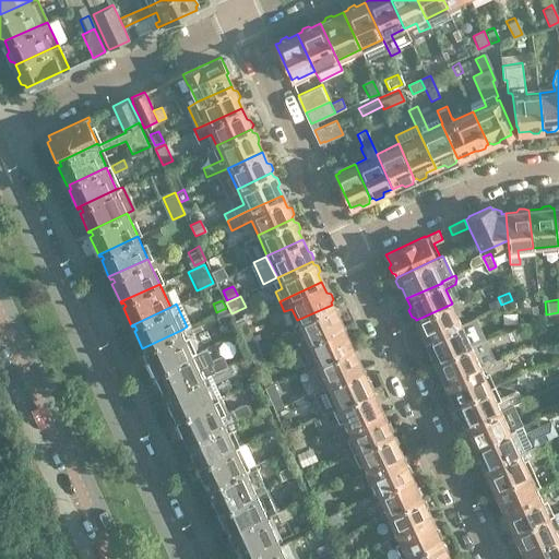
[(452,304),(416,320),(417,321),(415,323),(417,329),(421,330),(426,341),(461,324),(452,304)]
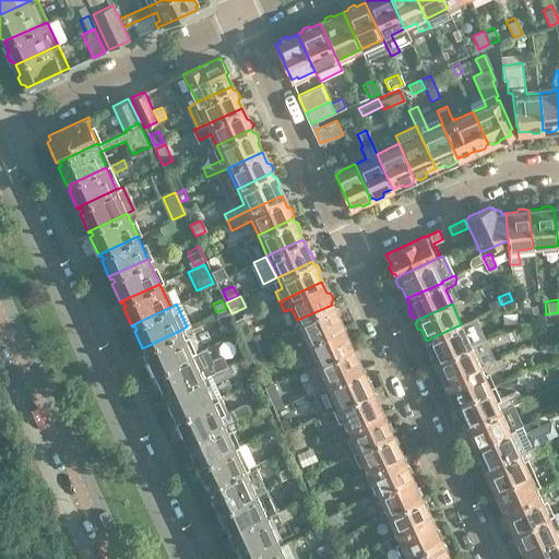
[(332,305),(297,320),(306,341),(341,325),(337,317),(339,313),(336,307),(333,307),(332,305)]
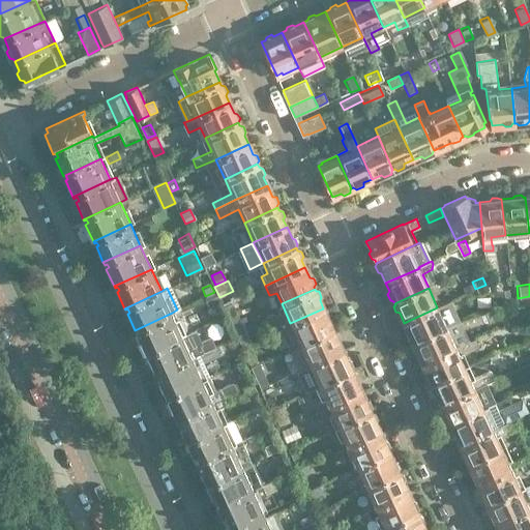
[(495,293),(496,305),(504,304),(503,292),(495,293)]
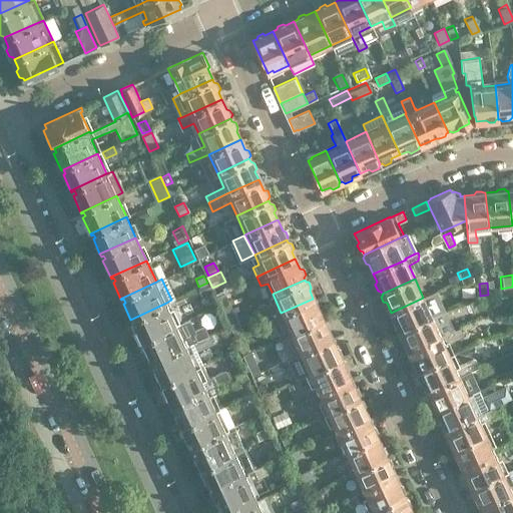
[(206,285),(195,290),(198,297),(209,292),(206,285)]
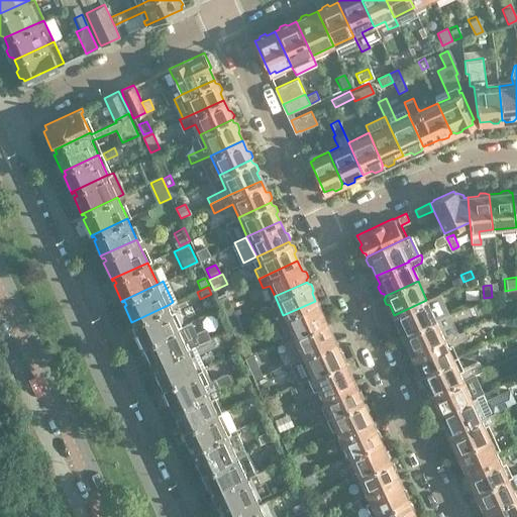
[(235,312),(226,294),(217,298),(226,317),(235,312)]
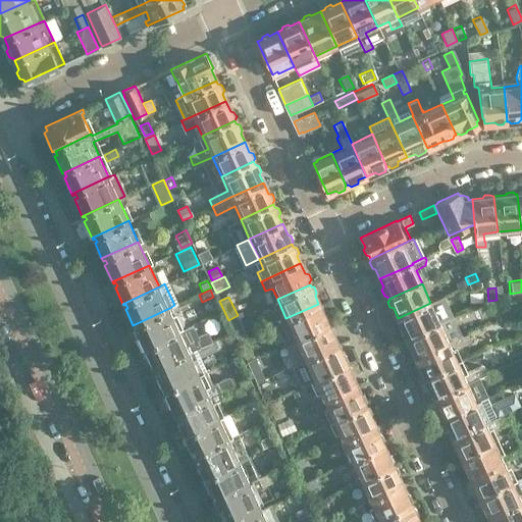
[(430,303),(398,318),(402,326),(400,329),(404,338),(439,322),(430,303)]
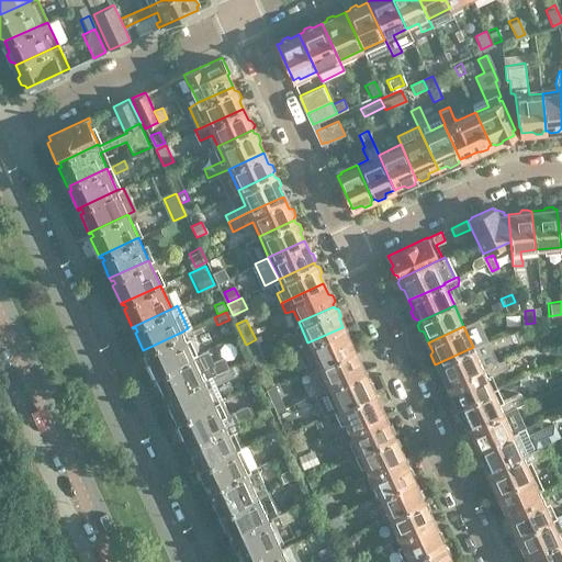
[(343,327),(307,343),(299,348),(303,357),(312,352),(318,364),(352,348),(352,347),(355,345),(352,339),(348,338),(343,327)]
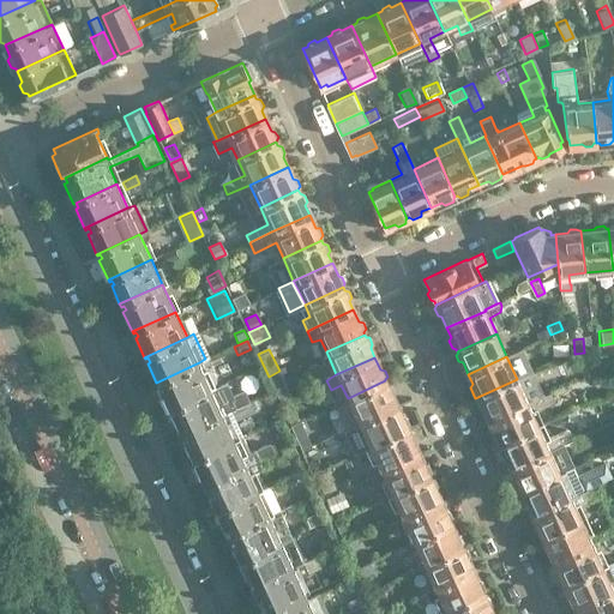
[(199,362),(156,383),(157,386),(160,385),(162,389),(160,390),(168,408),(211,389),(209,385),(211,383),(211,378),(210,377),(209,374),(206,372),(203,372),(199,362)]
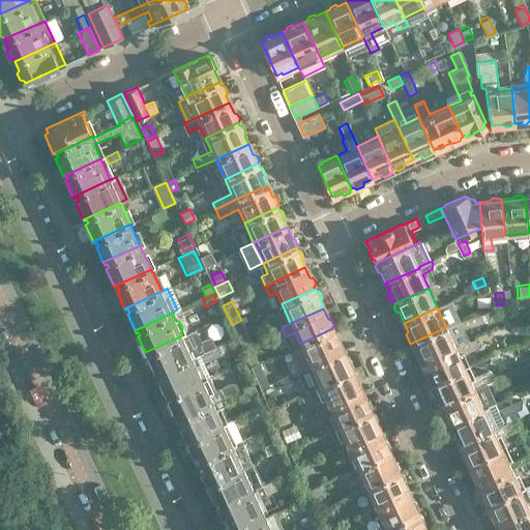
[(251,341),(241,322),(232,326),(241,345),(251,341)]
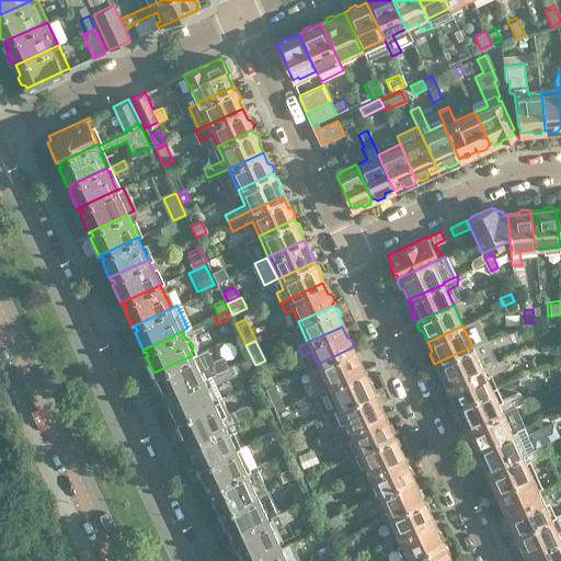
[(472,346),(434,364),(438,373),(442,374),(447,385),(482,368),(472,346)]
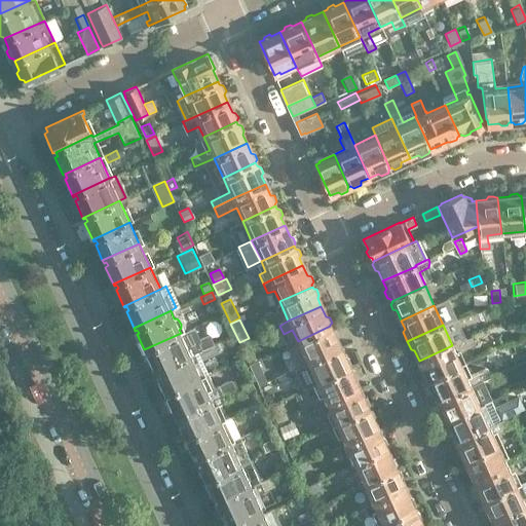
[(330,326),(291,344),(300,365),(307,362),(339,346),(336,339),(337,335),(335,330),(332,329),(330,326)]
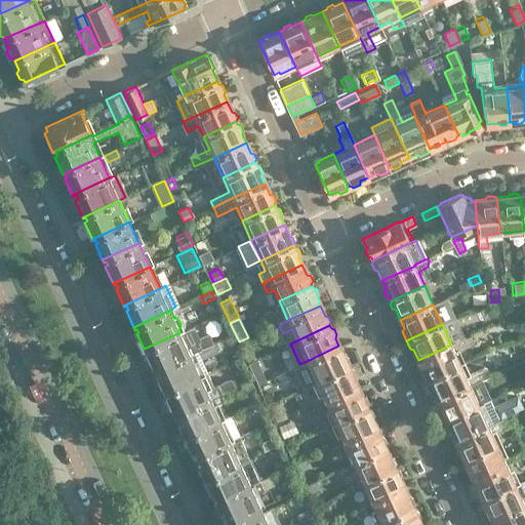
[(455,332),(459,340),(468,336),(463,329),(455,332)]
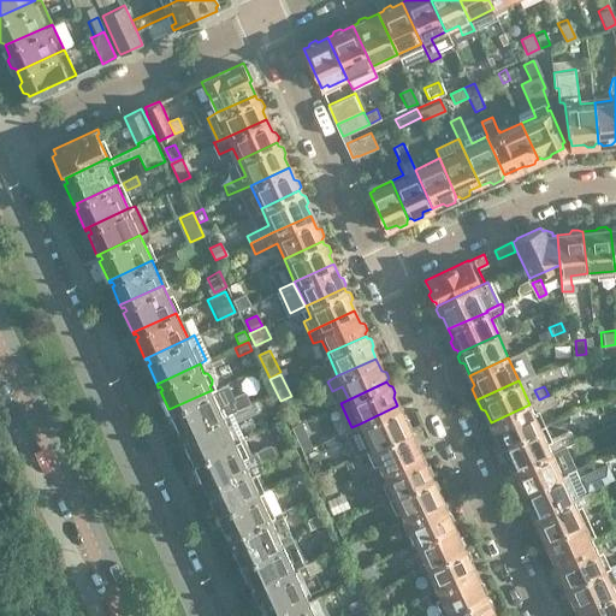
[(237,409),(232,398),(223,403),(217,389),(212,391),(212,390),(169,409),(177,428),(181,427),(183,434),(237,409)]
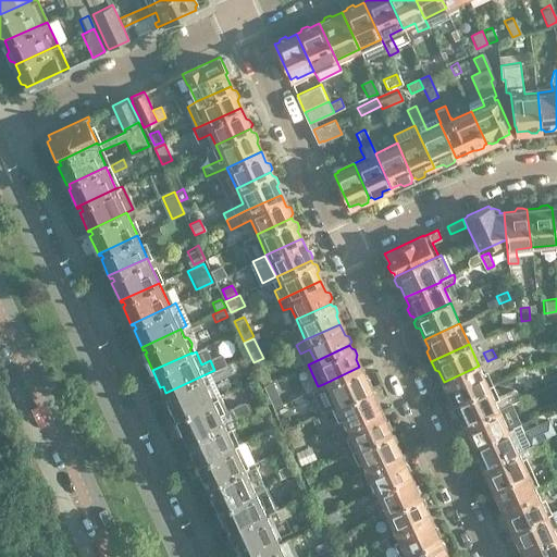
[(479,366),(444,382),(447,390),(446,393),(448,399),(452,400),(453,403),(493,384),(487,372),(504,364),(499,356),(496,357),(487,361),(479,366)]
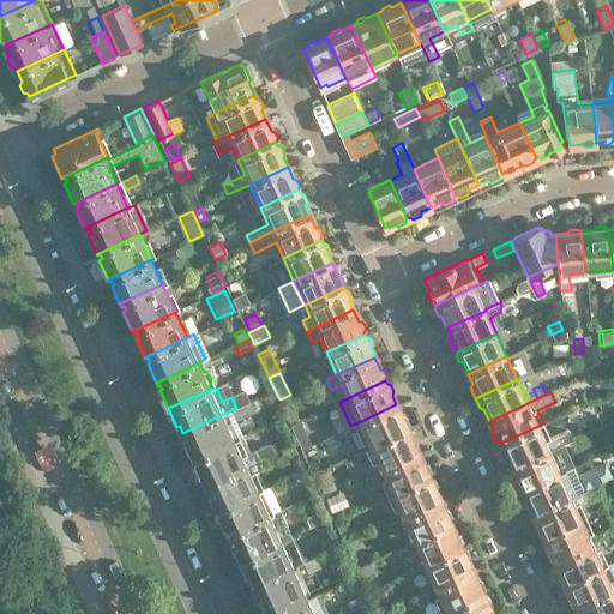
[(236,408),(182,433),(186,440),(182,441),(191,458),(239,437),(232,421),(262,407),(258,398),(236,408)]
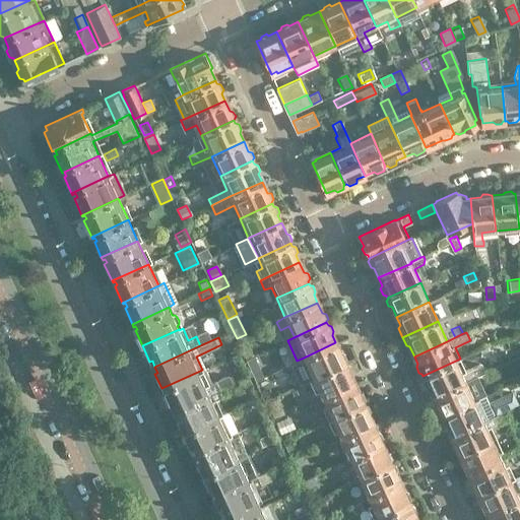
[(246,338),(239,341),(247,359),(254,355),(246,338)]
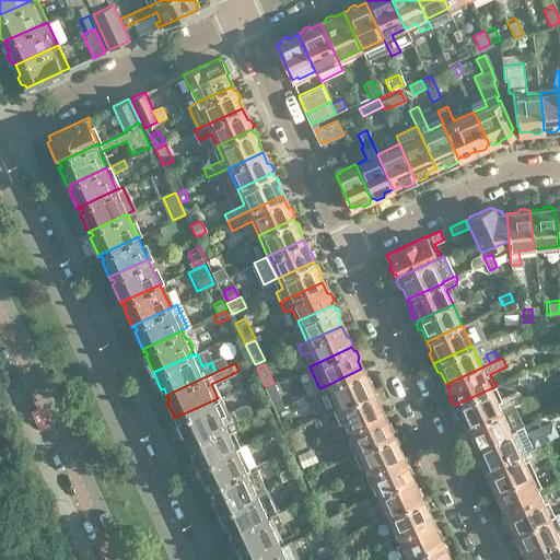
[(361,369),(327,385),(336,406),(371,389),(373,386),(370,381),(366,380),(361,369)]
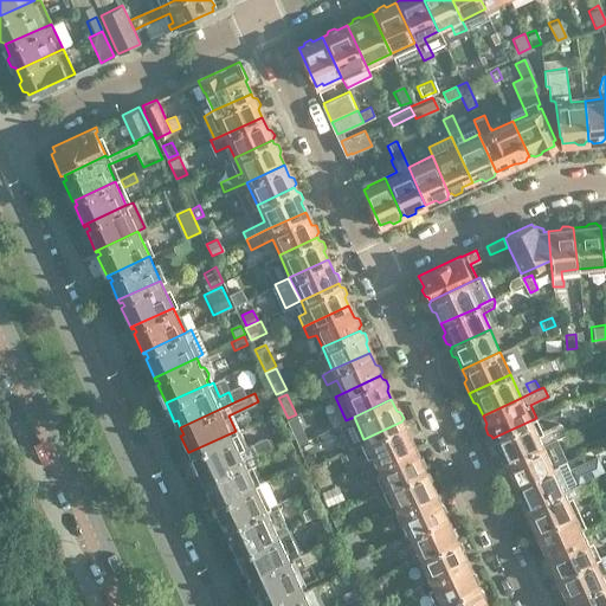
[(295,417),(288,420),(296,442),(304,438),(295,417)]
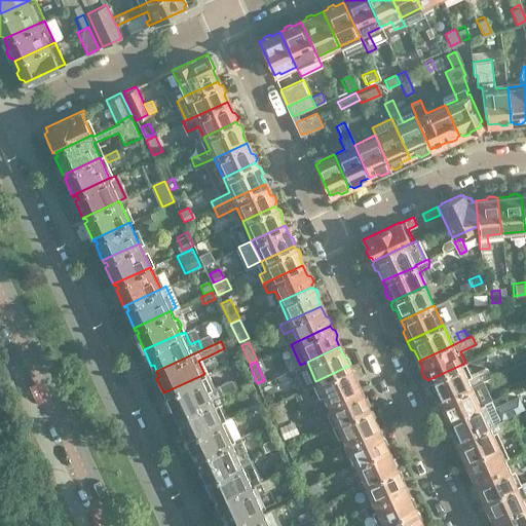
[(465,363),(427,380),(428,381),(427,384),(429,390),(434,391),(438,401),(471,384),(491,375),(488,369),(484,367),(471,373),(465,363)]
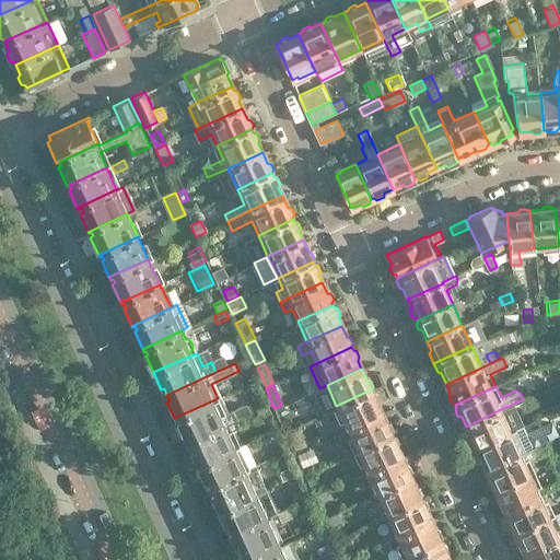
[(315,400),(325,396),(322,388),(312,393),(315,400)]
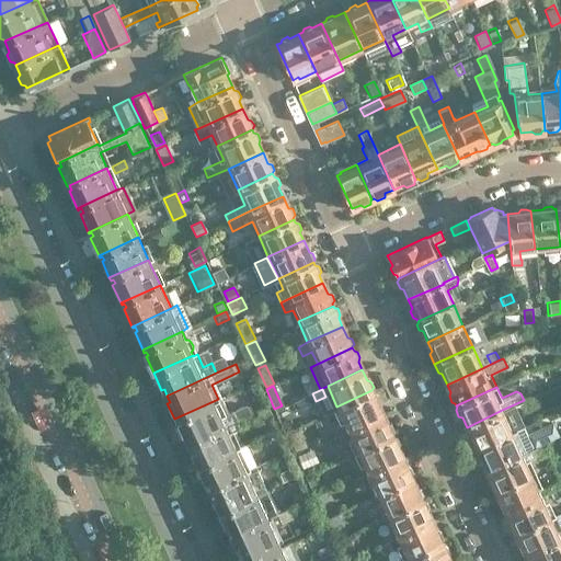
[(371,390),(336,407),(347,428),(382,413),(378,404),(379,400),(378,396),(374,395),(371,390)]
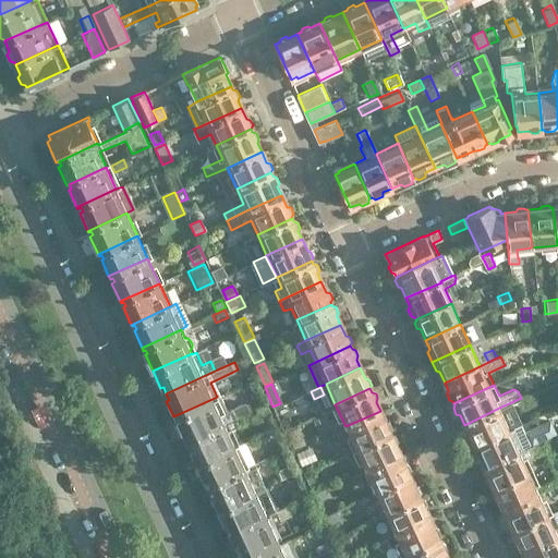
[(535,391),(526,396),(530,403),(538,399),(535,391)]
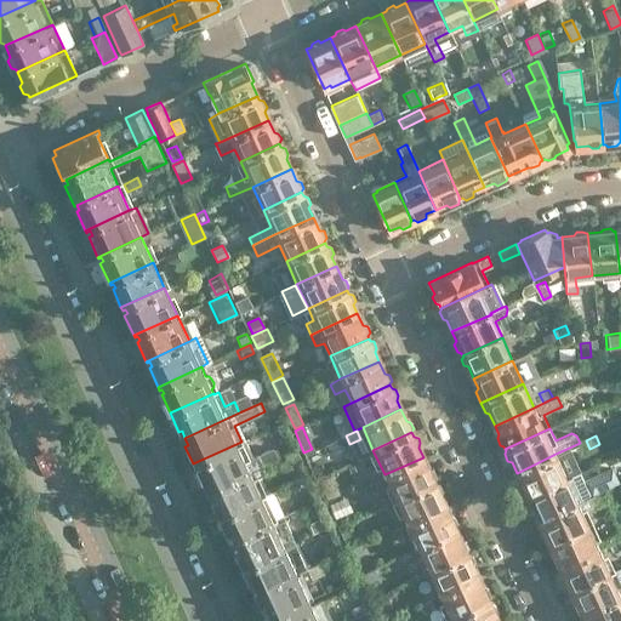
[(241,442),(193,463),(201,482),(204,480),(209,489),(256,467),(257,466),(275,459),(271,448),(252,456),(249,459),(241,442)]
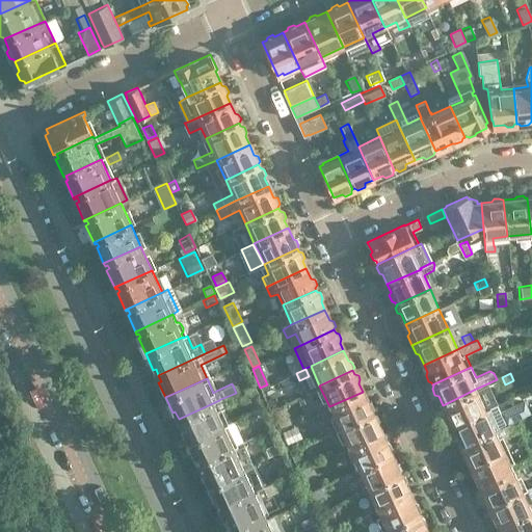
[(255,383),(245,388),(243,389),(246,395),(258,390),(255,383)]
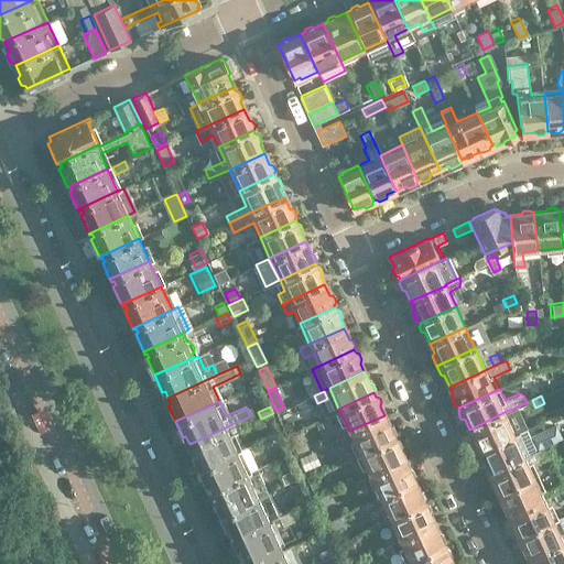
[(505,412),(469,430),(473,437),(472,442),(474,447),(478,448),(478,449),(514,433),(505,412)]
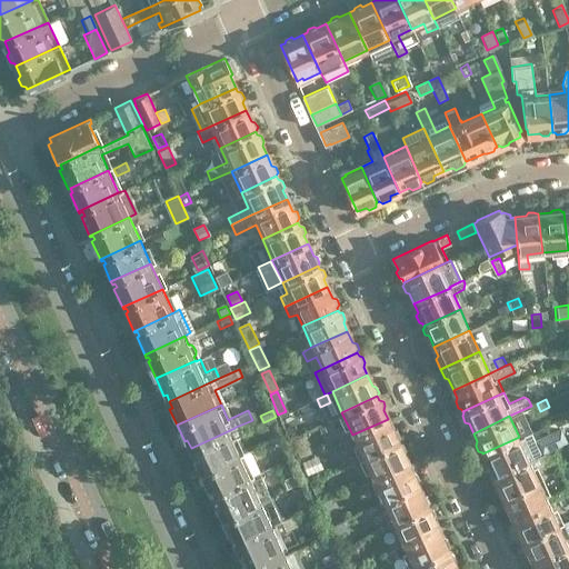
[(388,419),(352,435),(352,436),(332,445),(337,455),(356,443),(362,457),(397,440),(399,436),(397,430),(392,429),(388,419)]
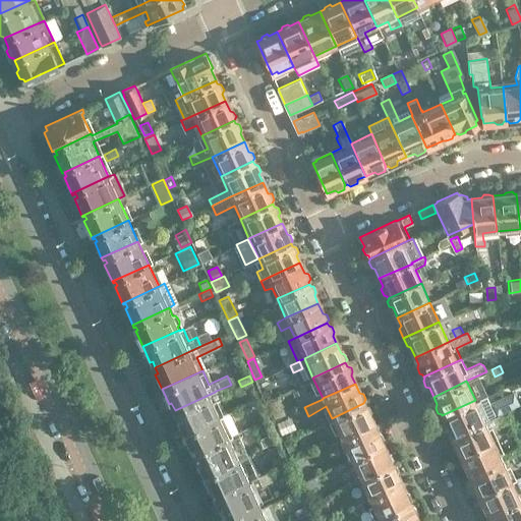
[(215,392),(175,410),(177,416),(175,417),(182,432),(219,416),(212,400),(217,397),(215,392)]
